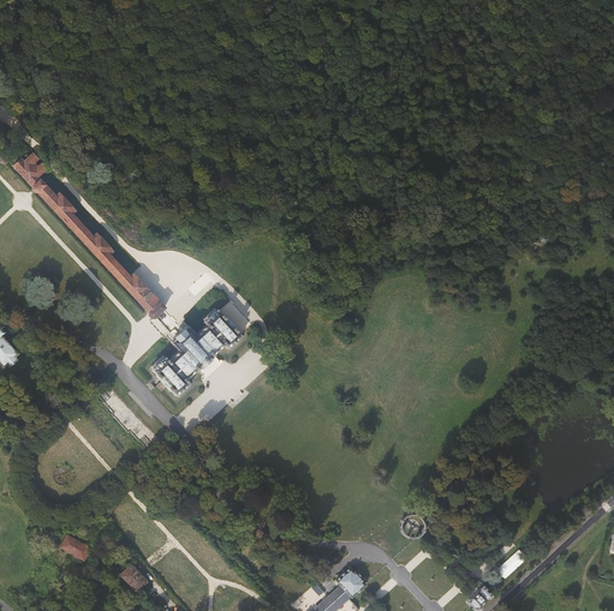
[(135,274),(131,277),(111,256),(114,252),(97,234),(94,237),(73,214),(77,211),(59,192),(55,196),(39,178),(47,171),(33,155),(30,157),(25,153),(21,157),(17,157),(18,153),(3,149),(1,155),(0,155),(0,163),(12,166),(31,187),(30,189),(35,195),(37,193),(148,313),(147,316),(151,321),(154,319),(173,341),(172,342),(174,345),(171,347),(177,353),(167,361),(166,359),(164,361),(161,359),(149,369),(151,372),(149,375),(153,379),(150,381),(166,397),(168,396),(173,400),(176,397),(178,400),(189,390),(188,389),(190,385),(189,383),(201,372),(202,375),(206,372),(204,370),(209,365),(212,366),(216,361),(214,360),(225,349),(227,351),(230,348),(232,351),(243,340),(240,339),(243,336),(239,333),(240,331),(225,315),(224,315),(220,311),(218,312),(214,309),(204,317),(207,319),(204,322),(207,324),(197,333),(191,328),(189,330),(188,329),(183,333),(177,325),(180,322),(176,317),(172,319),(164,311),(167,309),(135,274)]
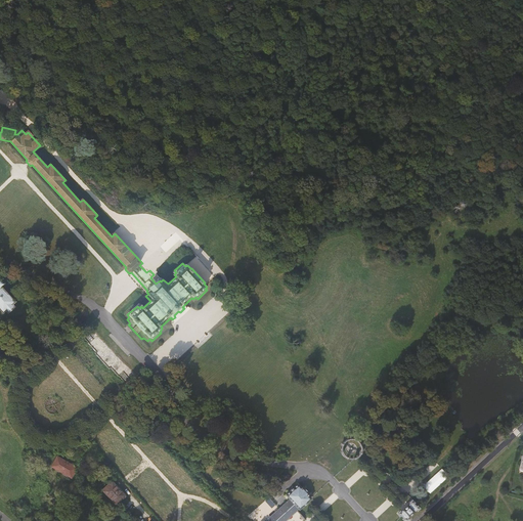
[(210,191),(212,198),(232,187),(230,182),(219,187),(218,184),(213,186),(214,189),(210,191)]
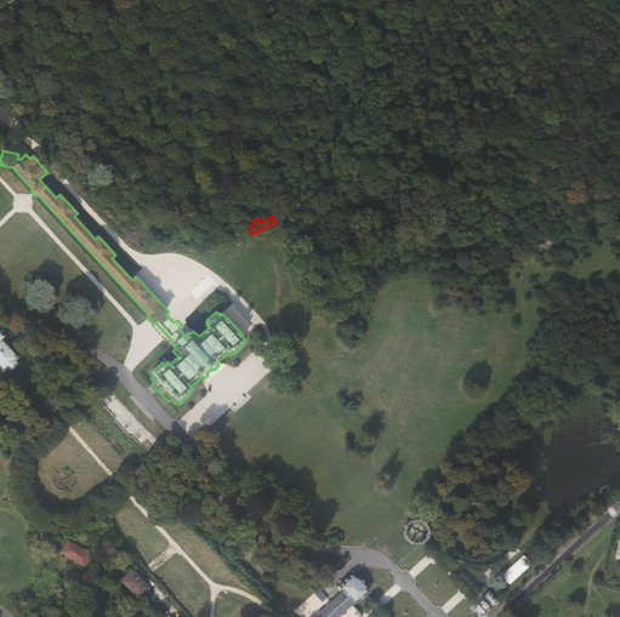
[(307,276),(311,276),(310,272),(307,272),(306,267),(294,268),(295,281),(307,279),(307,276)]
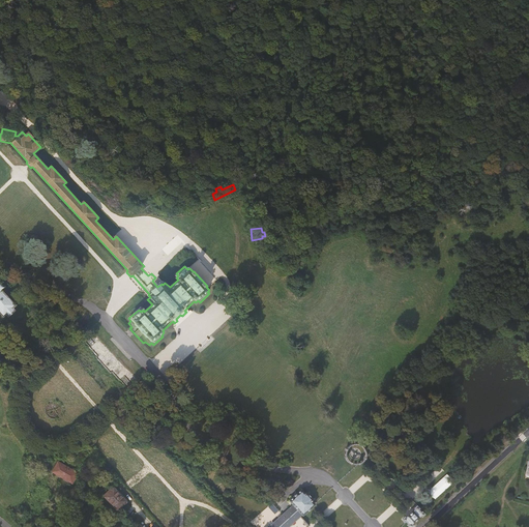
[(15,308),(13,306),(17,303),(15,301),(23,293),(20,290),(11,298),(1,288),(4,285),(4,282),(2,281),(1,282),(0,280),(1,280),(0,277),(0,313),(3,316),(6,313),(7,315),(15,308)]
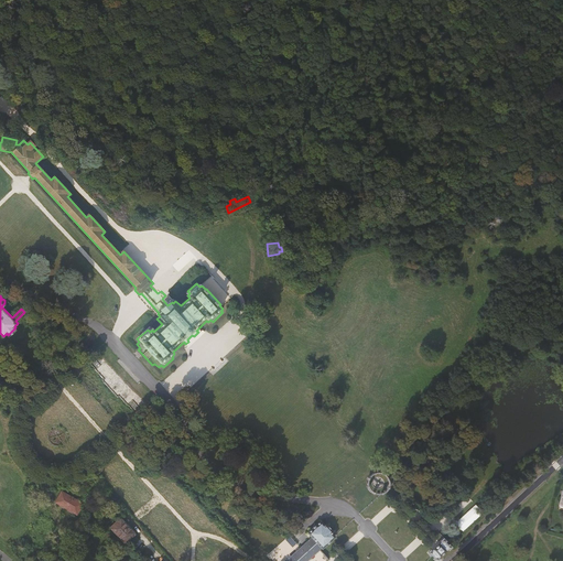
[(379,494),(382,494),(386,493),(390,491),(393,485),(393,483),(393,476),(391,473),(387,470),(383,468),(379,467),(375,470),(369,474),(367,478),(368,485),(370,489),(375,493),(379,494)]
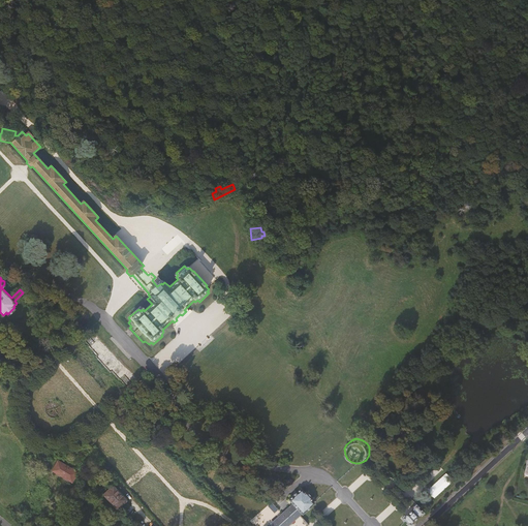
[(52,470),(72,481),(78,470),(57,460),(52,470)]
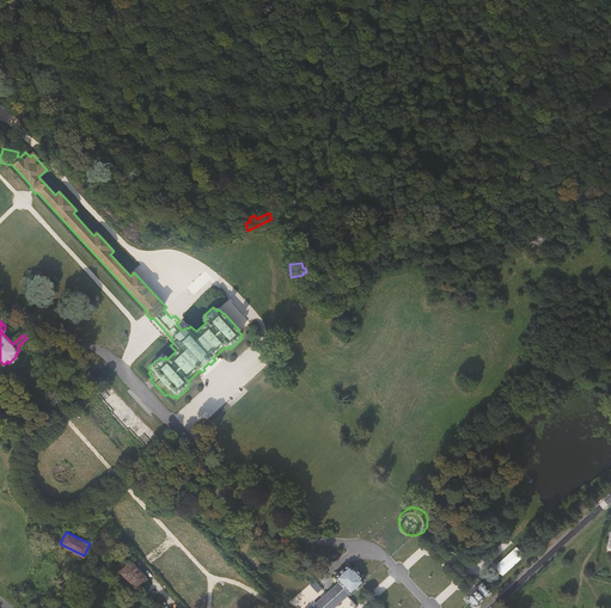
[(134,589),(146,578),(129,559),(117,570),(134,589)]
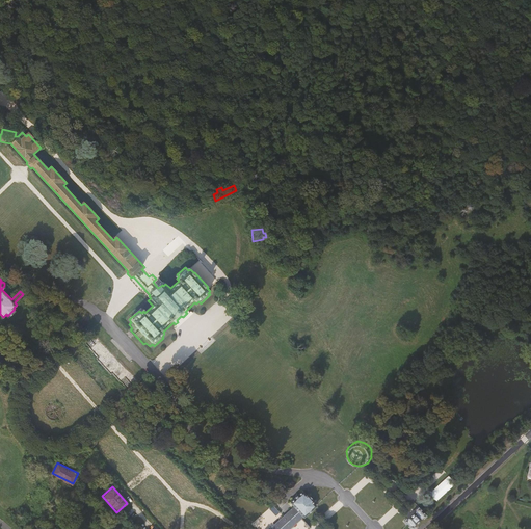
[(306,518),(317,506),(315,504),(316,502),(309,494),(308,495),(302,491),(291,501),(295,506),(272,526),(271,525),(267,528),(289,528),(303,516),(306,518)]
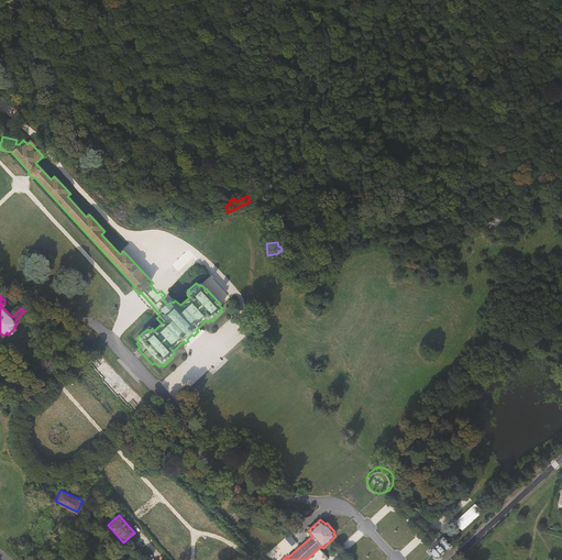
[(441,558),(439,556),(448,548),(449,550),(452,547),(444,538),(441,541),(442,542),(437,548),(434,546),(428,551),(430,555),(431,553),(434,557),(433,558),(434,559),(440,559),(441,558)]
